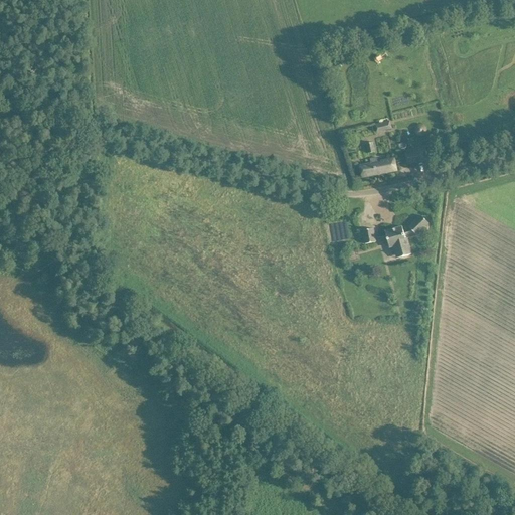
[(428,111),(440,107),(438,102),(426,106),(428,111)]
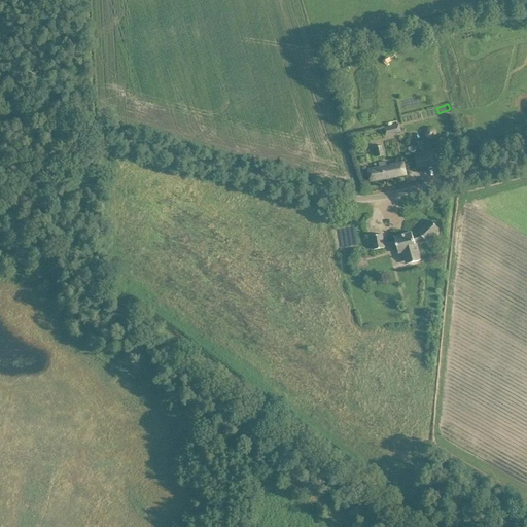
[(383,127),(385,135),(400,132),(398,124),(383,127)]
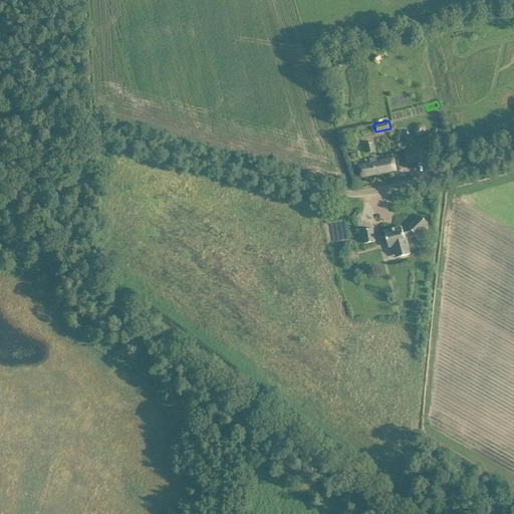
[(412,132),(413,134),(414,136),(416,138),(419,138),(421,138),(423,138),(425,136),(427,134),(427,131),(427,129),(426,126),(424,124),(422,123),(419,123),(417,123),(415,124),(413,126),(412,129),(412,132)]
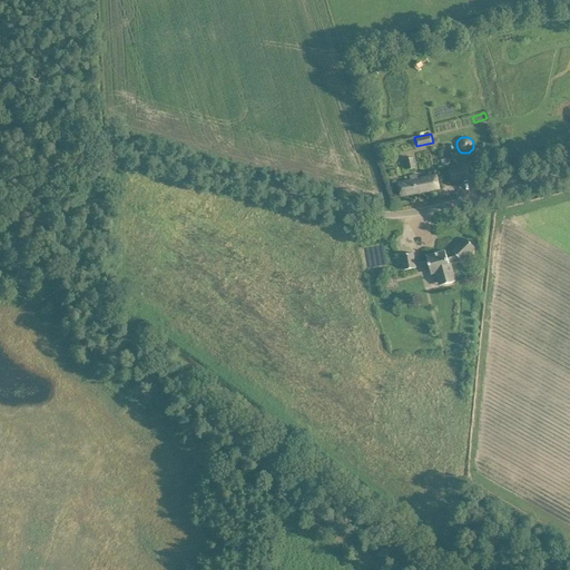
[(404,159),(406,169),(415,168),(413,157),(404,159)]
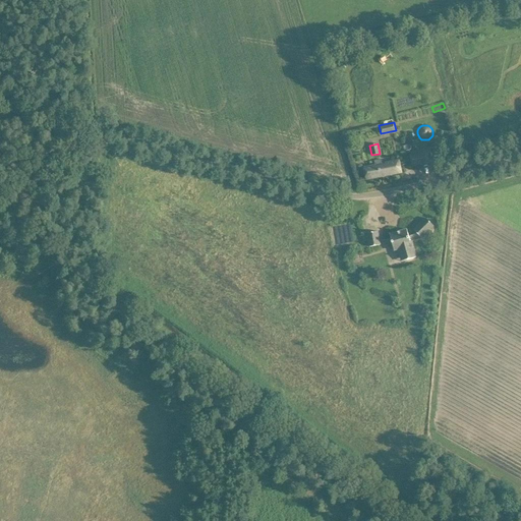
[(429,149),(409,154),(412,166),(432,162),(429,149)]
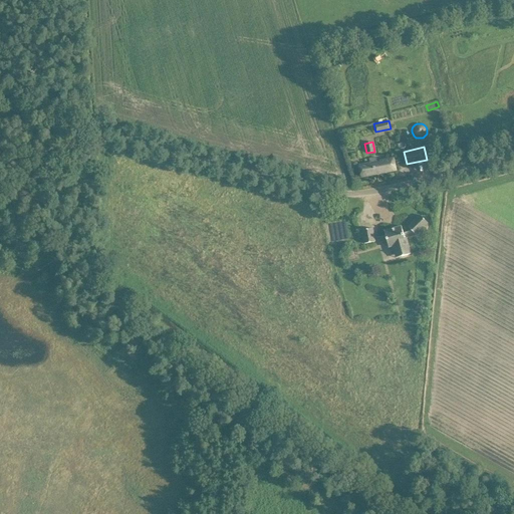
[(369,159),(370,163),(359,165),(361,177),(396,170),(394,159),(376,162),(376,158),(369,159)]
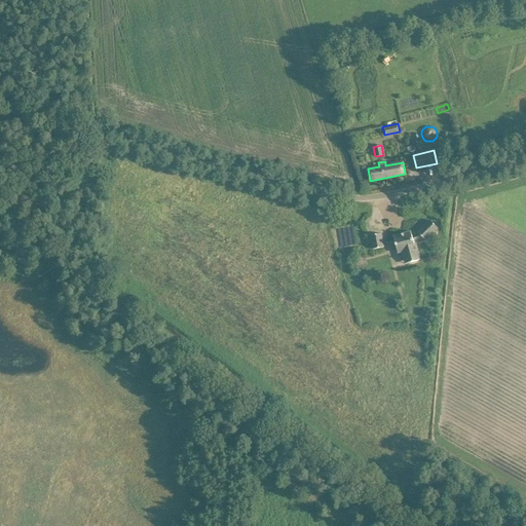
[(418,232),(425,240),(438,228),(430,221),(418,232)]
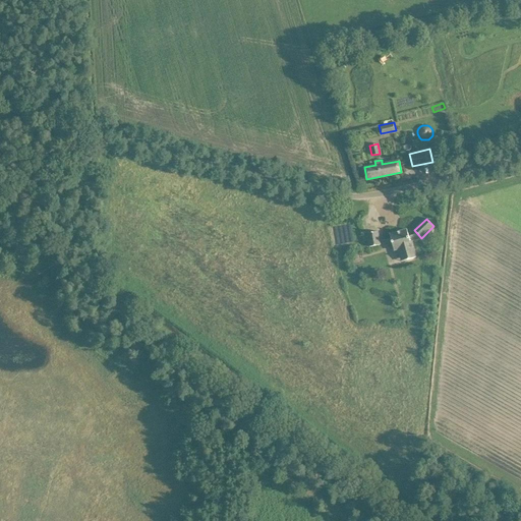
[(390,234),(391,239),(395,251),(399,249),(403,262),(417,257),(412,241),(410,241),(409,237),(407,230),(390,234)]
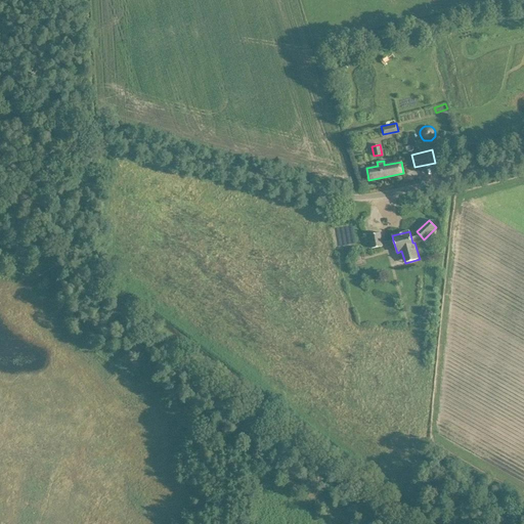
[(369,234),(372,249),(382,247),(380,233),(369,234)]
